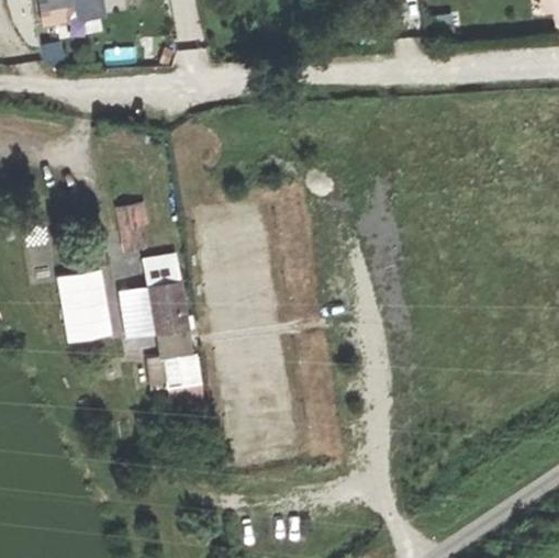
[(52,0),(58,26),(103,17),(100,0),(52,0)]
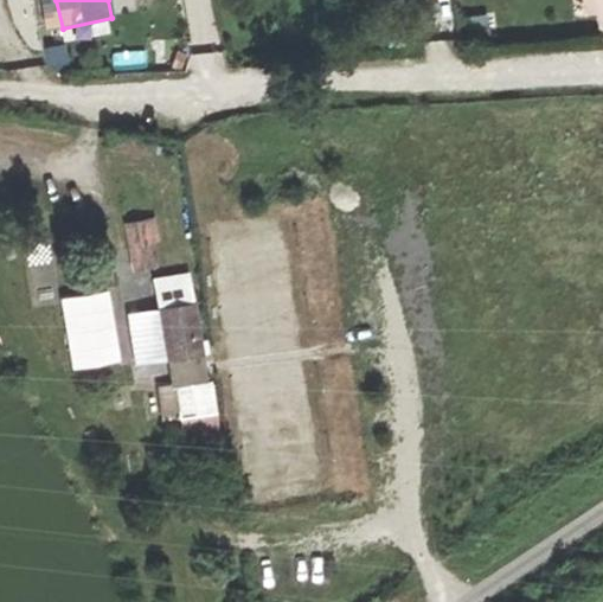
[(136,271),(153,269),(149,245),(133,248),(136,271)]
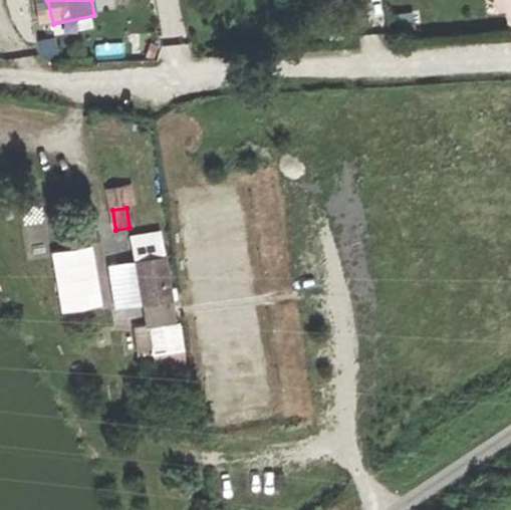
[(143,305),(172,300),(161,233),(131,238),(143,305)]
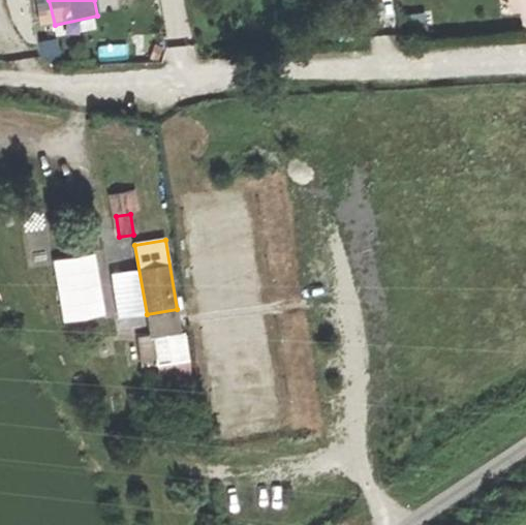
[(98,254),(56,258),(62,322),(105,318),(98,254)]
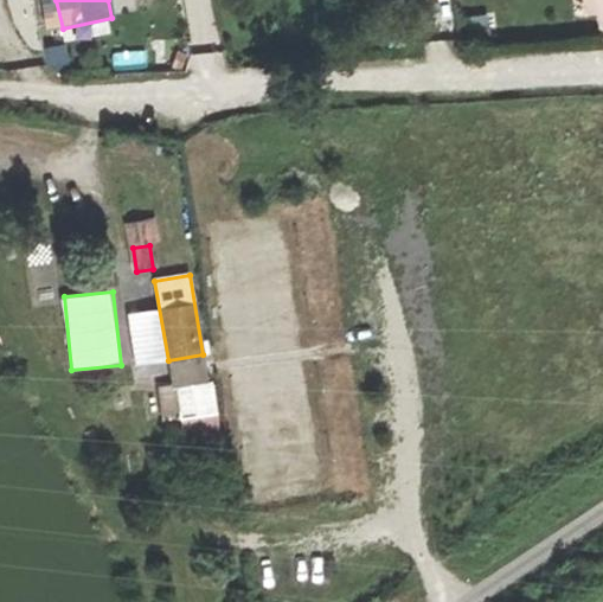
[(181,418),(198,415),(193,385),(177,388),(181,418)]
